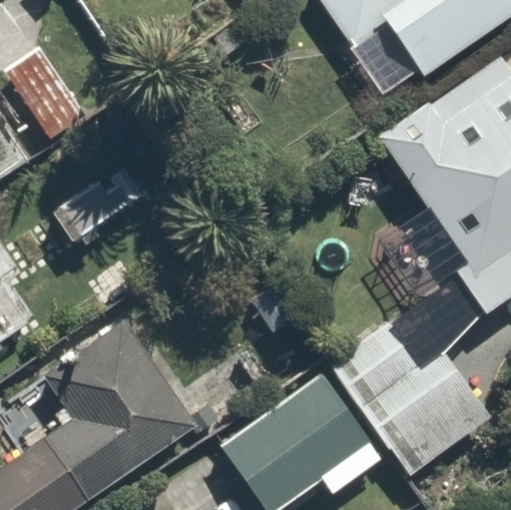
[(510,20),(510,0),(320,0),(360,55),(395,30),(430,79),(510,20)]
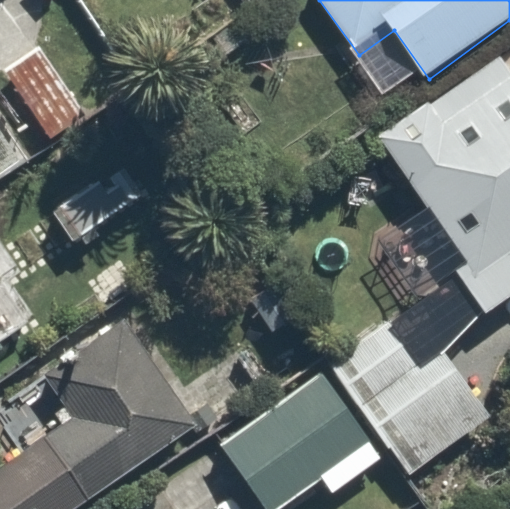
[(509,60),(504,52),(378,138),(465,265),(454,273),(475,304),(509,280),(509,60)]
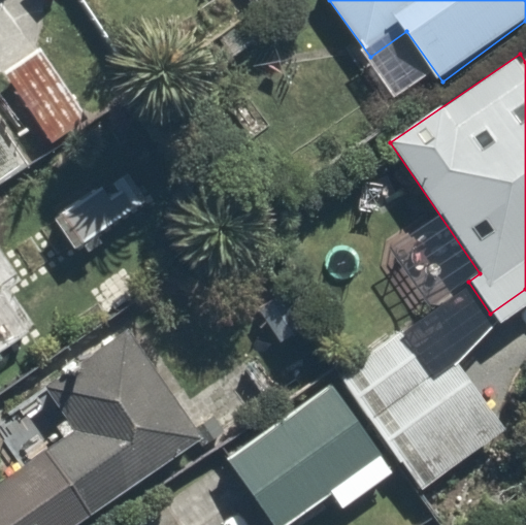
[(0,163),(18,150),(0,124),(0,163)]
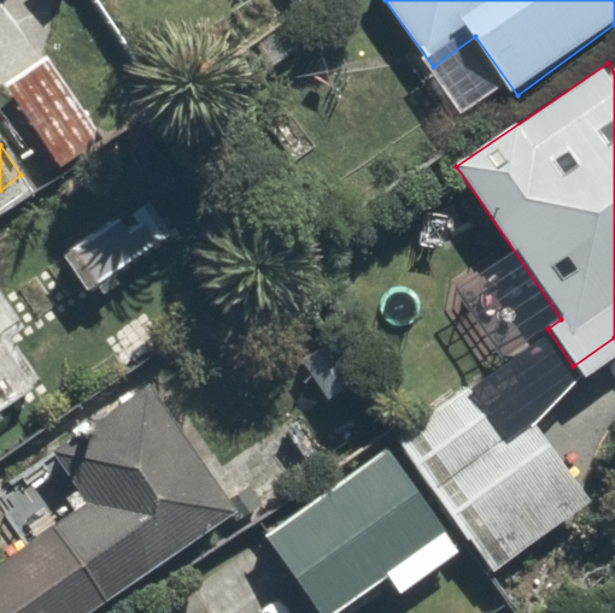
[(157,201),(75,255),(99,292),(181,237),(157,201)]
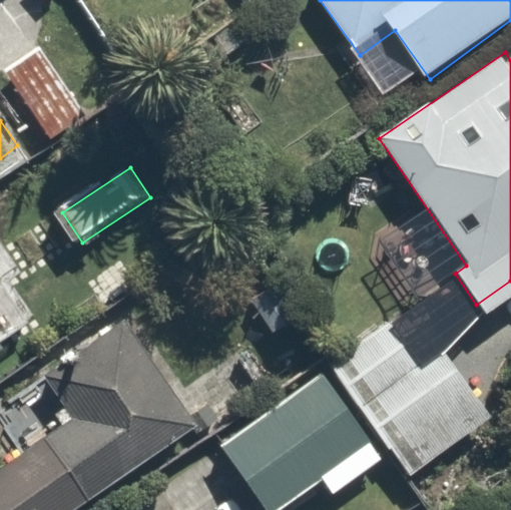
[(330,366),(380,434),(405,468),(491,405),(448,345),(423,363),(392,320),(330,366)]
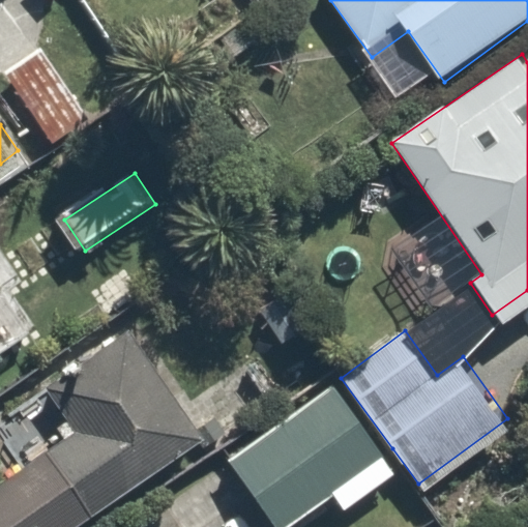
[(75,431),(0,482),(0,526),(82,526),(209,440),(136,332),(123,341),(117,331),(62,370),(67,376),(47,390),(75,431)]
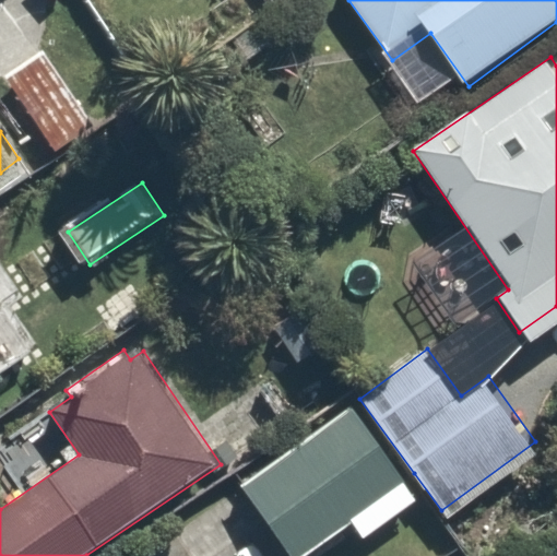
[(299,555),(414,473),(359,399),(238,486),(288,555),(299,555)]
